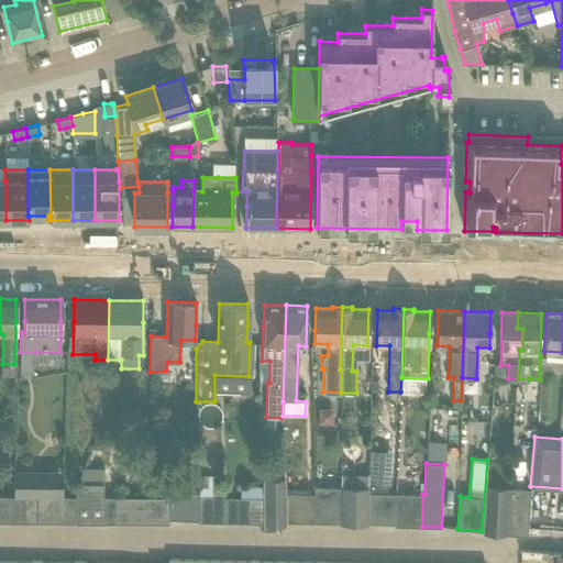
[(322,467),(321,482),(335,482),(335,472),(330,467),(322,467)]
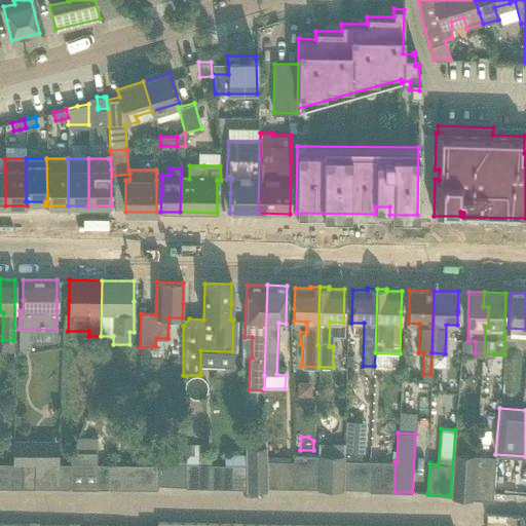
[(345,437),(344,452),(363,454),(364,438),(345,437)]
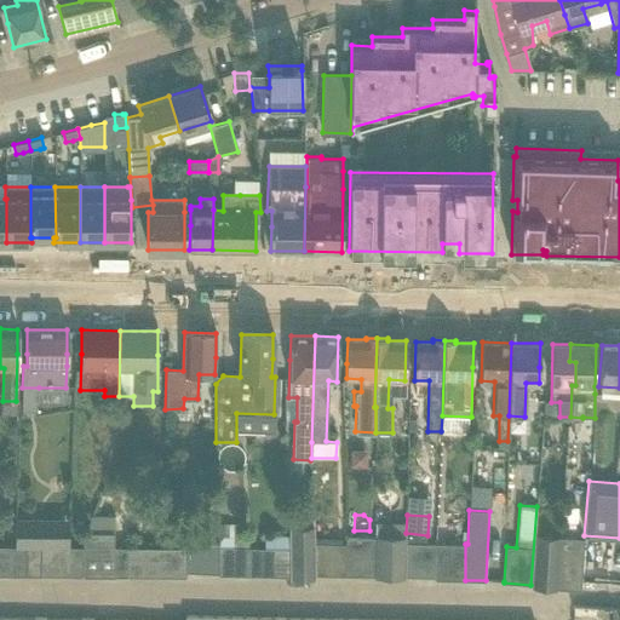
[(97,577),(98,517),(90,517),(84,533),(82,547),(82,577),(97,577)]
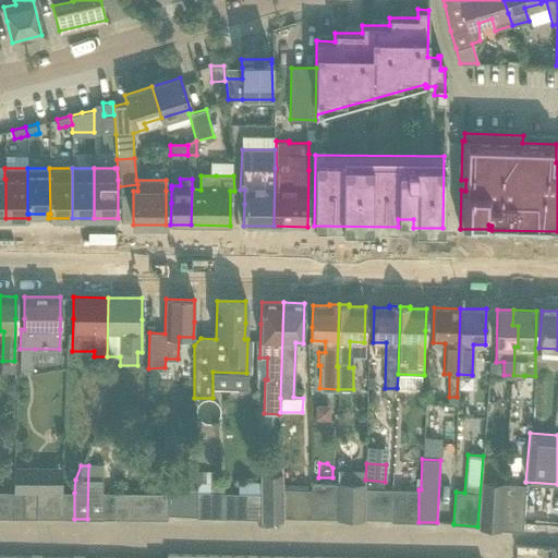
[(101,519),(102,493),(102,480),(102,465),(88,465),(87,519),(101,519)]
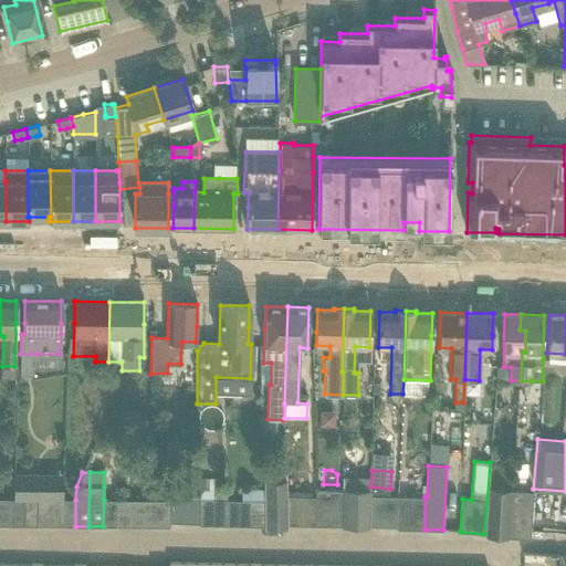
[(287,524),(287,495),(286,495),(286,484),(264,483),(264,489),(264,501),(263,526),(287,527),(287,524)]
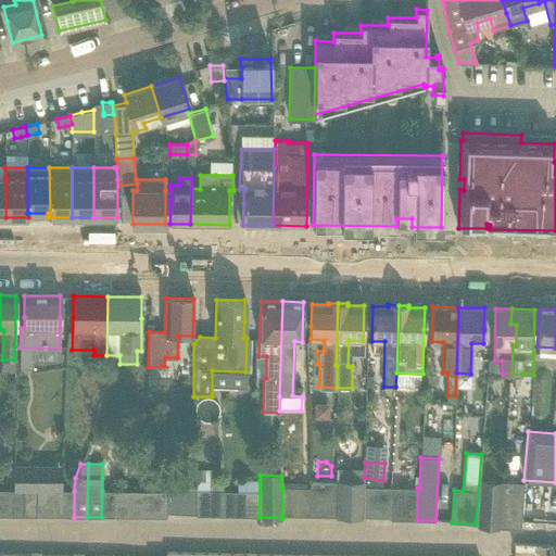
[(481,480),(479,527),(498,528),(500,495),(501,481),(481,480)]
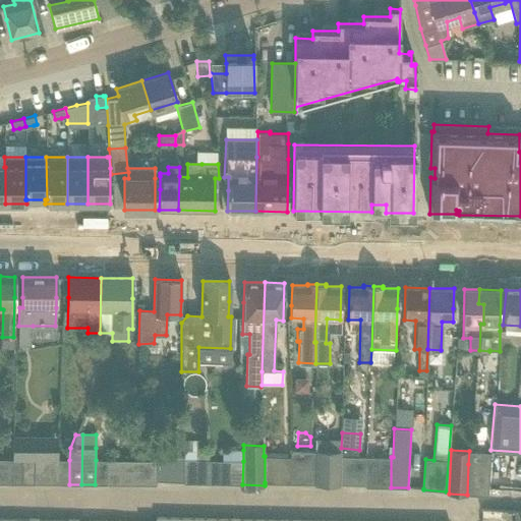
[(314,484),(314,452),(303,451),(290,451),(290,457),(290,483),(302,483),(314,484)]
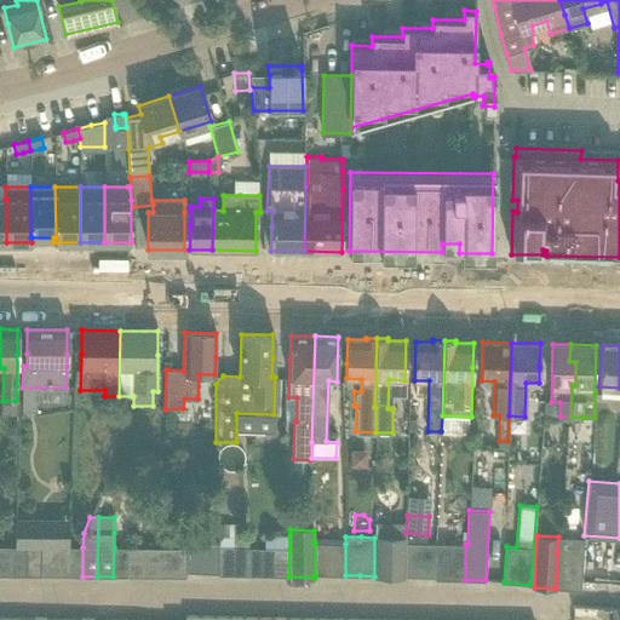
[(557,552),(556,589),(569,589),(580,590),(584,539),(558,537),(557,552)]
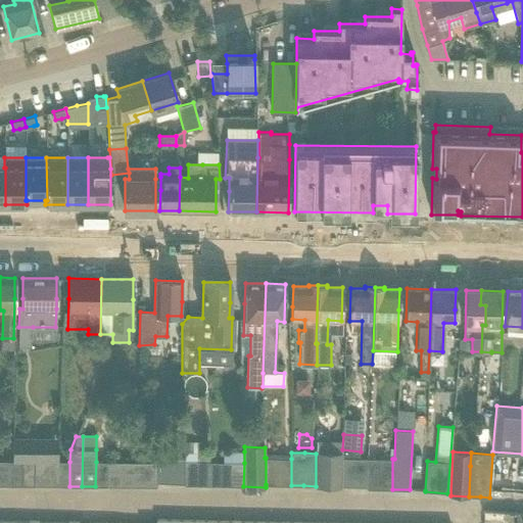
[(341,486),(342,458),(340,458),(340,455),(316,454),(316,486),(341,486)]
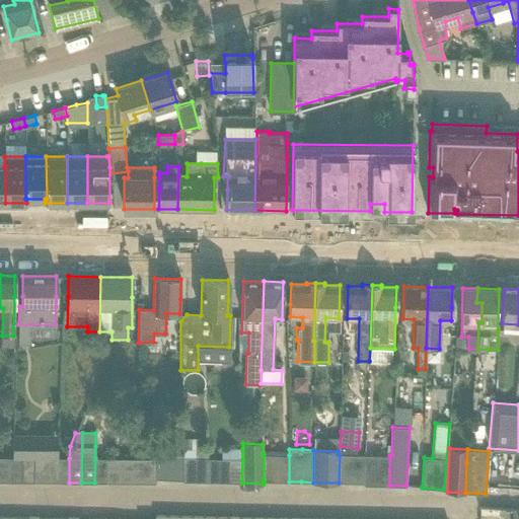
[(181,458),(182,458),(182,455),(155,454),(155,459),(157,459),(156,478),(182,478),(181,458)]
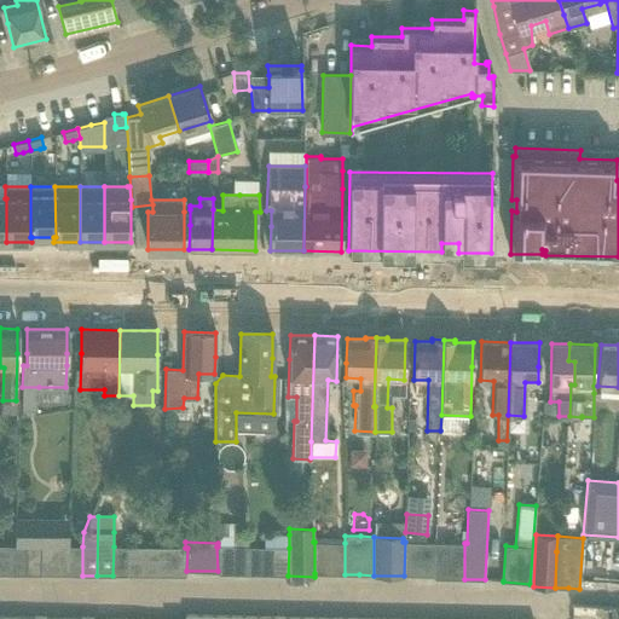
[(345,574),(345,543),(331,543),(314,542),(314,573),(330,574),(345,574)]
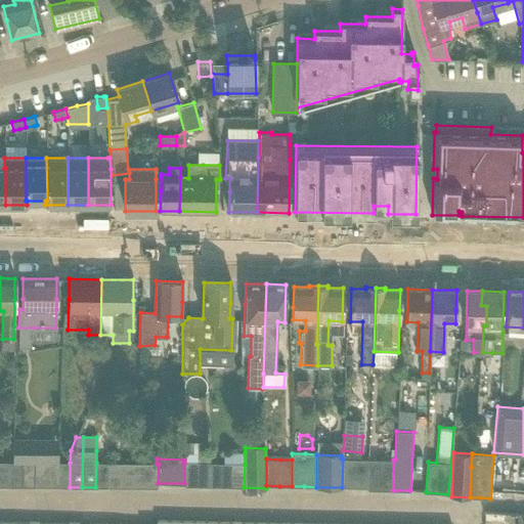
[(364,487),(366,460),(343,459),(342,487),(364,487)]
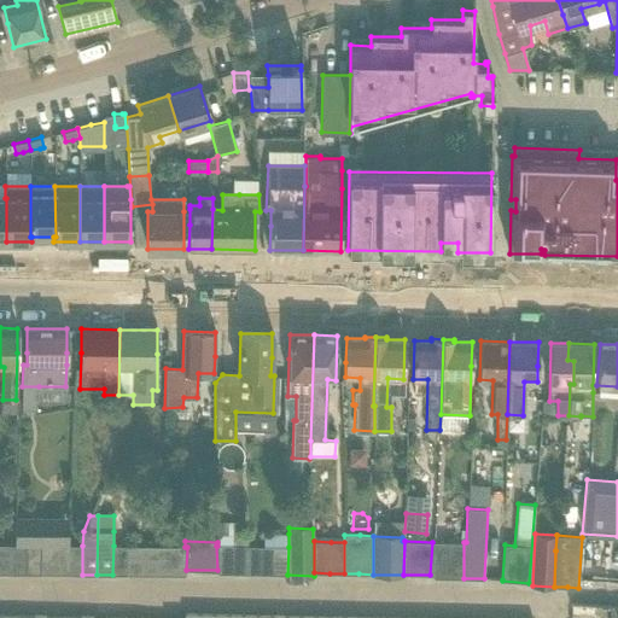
[(464,578),(464,542),(448,542),(432,542),(430,575),(432,575),(432,577),(447,577),(464,578)]
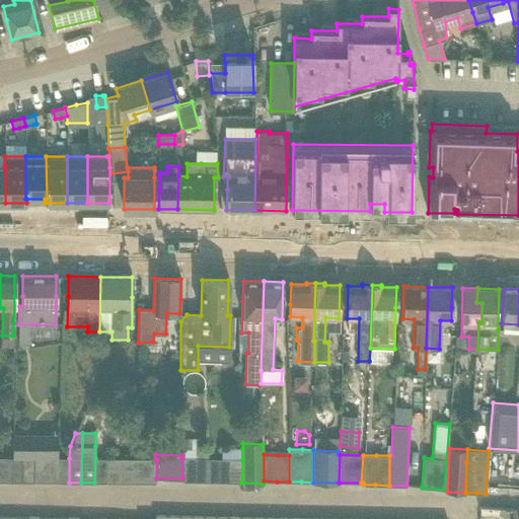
[(0,482),(10,482),(10,457),(0,457),(0,482)]
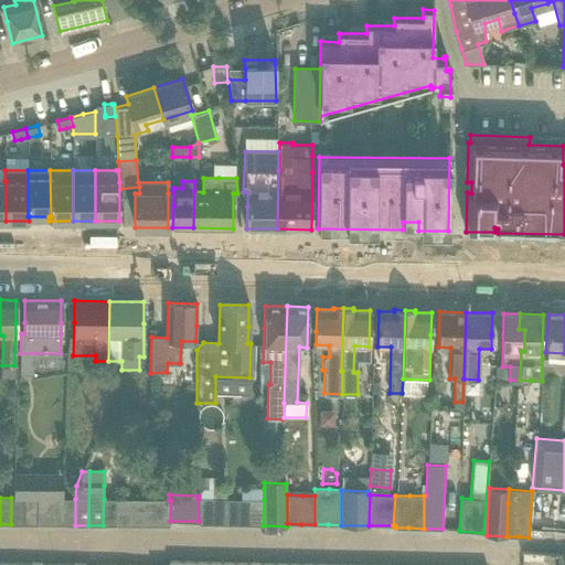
[(24,524),(24,498),(11,498),(11,524),(24,524)]
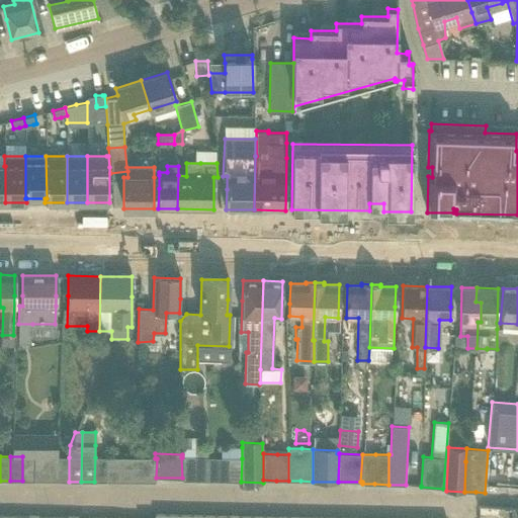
[(33,482),(34,457),(22,456),(22,481),(33,482)]
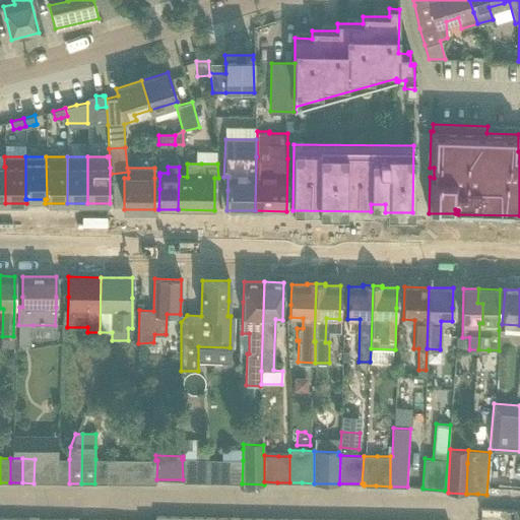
[(47,483),(47,459),(35,459),(34,483),(47,483)]
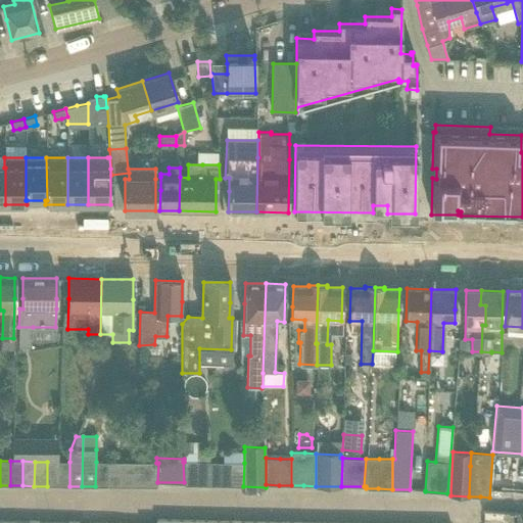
[(59,486),(59,462),(47,462),(47,486),(59,486)]
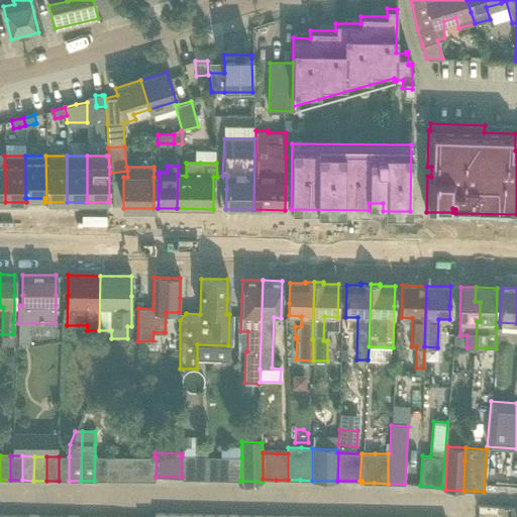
[(69,481),(69,456),(59,456),(59,481),(69,481)]
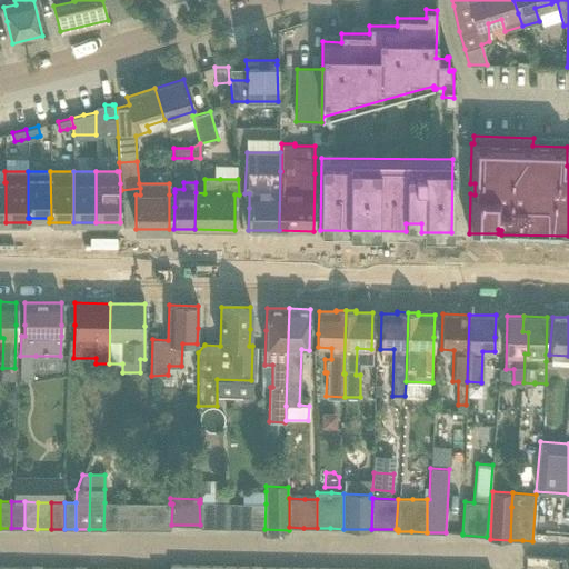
[(117,529),(117,502),(105,502),(103,529),(117,529)]
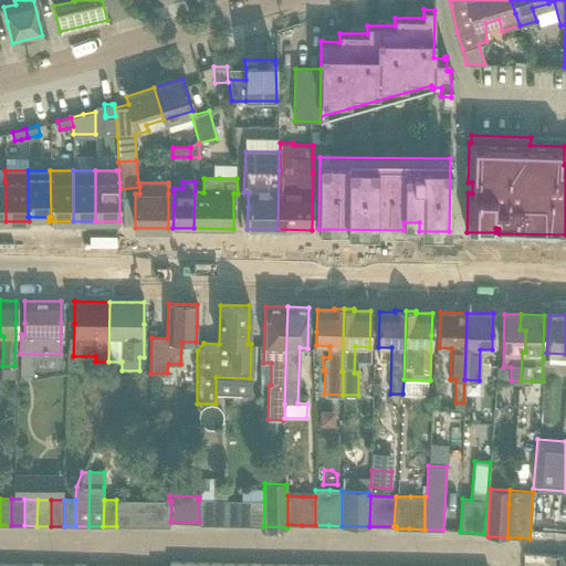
[(129,526),(129,500),(116,500),(116,526),(129,526)]
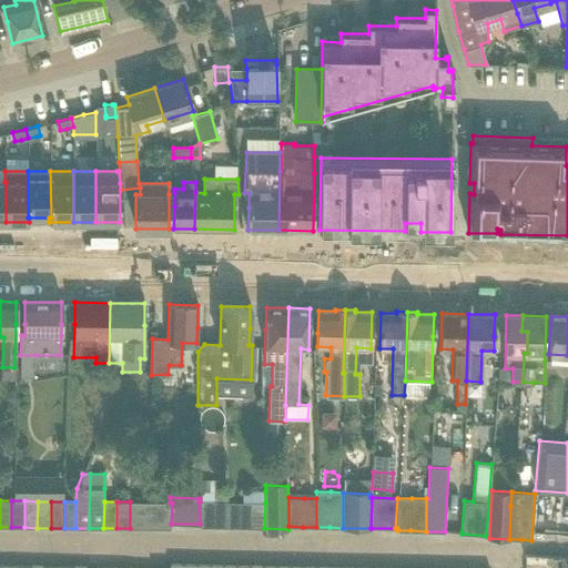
[(143,528),(144,503),(130,501),(130,528),(143,528)]
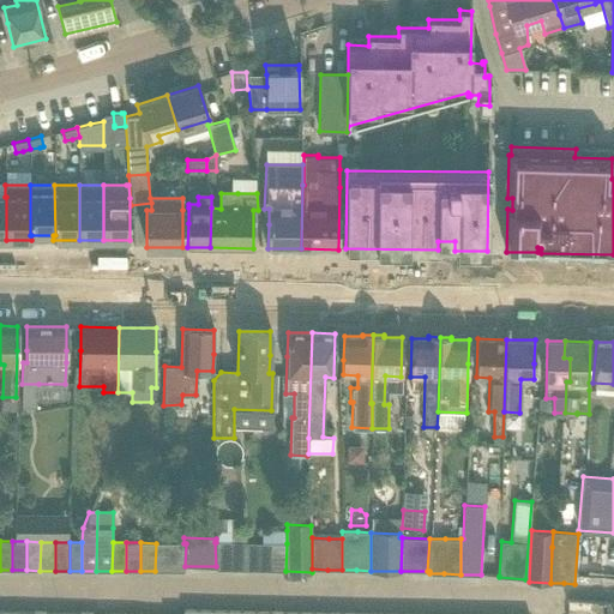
[(286,571),(287,543),(263,543),(232,542),(216,542),(215,542),(216,566),(217,566),(217,570),(230,570),(245,571),(259,571),(274,571),(286,571)]
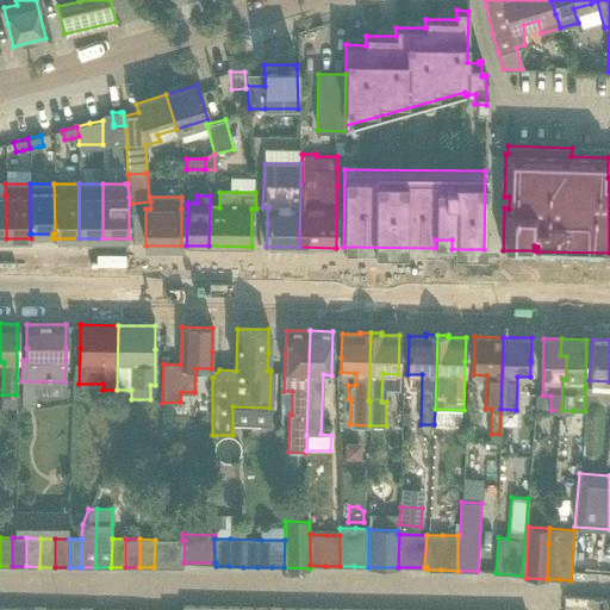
[(169,568),(169,540),(155,540),(154,567),(169,568)]
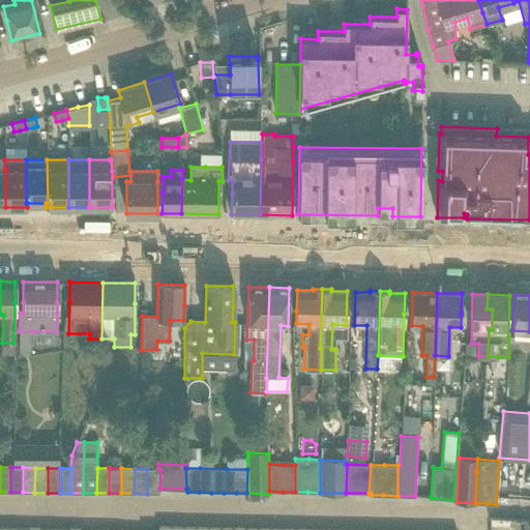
[(160,469),(158,469),(147,469),(147,494),(158,494),(158,489),(159,489),(160,469)]
